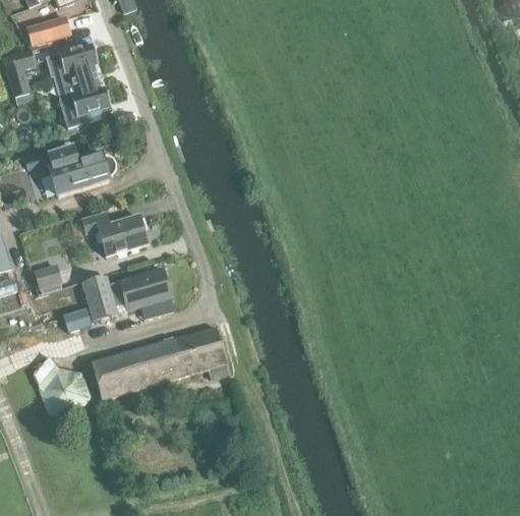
[(136,5),(134,0),(117,0),(121,11),(136,5)]
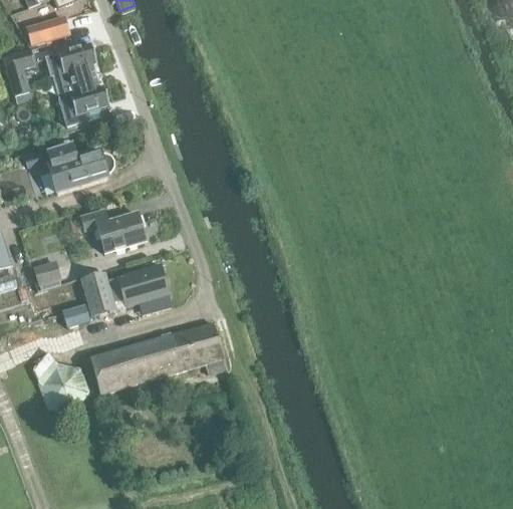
[(63,15),(25,26),(30,44),(68,33),(63,15)]
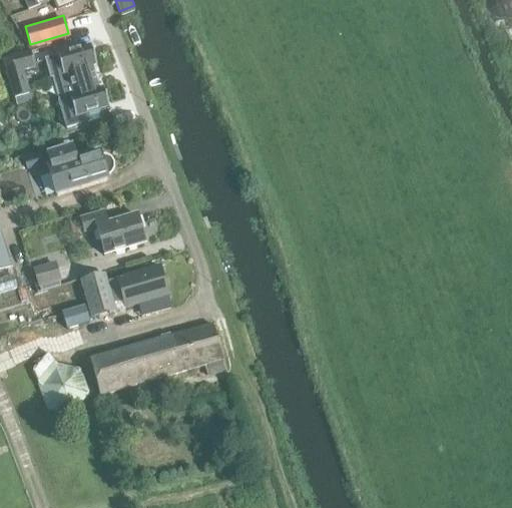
[(90,42),(53,53),(59,73),(66,71),(73,93),(58,98),(66,125),(102,114),(100,106),(108,104),(102,85),(98,86),(91,63),(95,62),(90,42)]
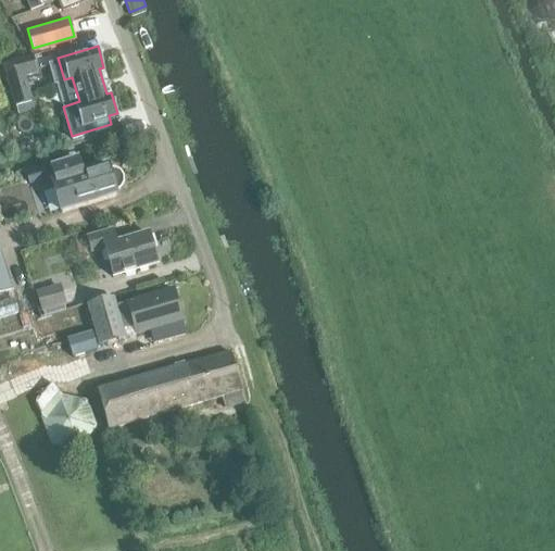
[(33,52),(3,61),(13,95),(15,102),(32,98),(25,73),(37,69),(33,52)]
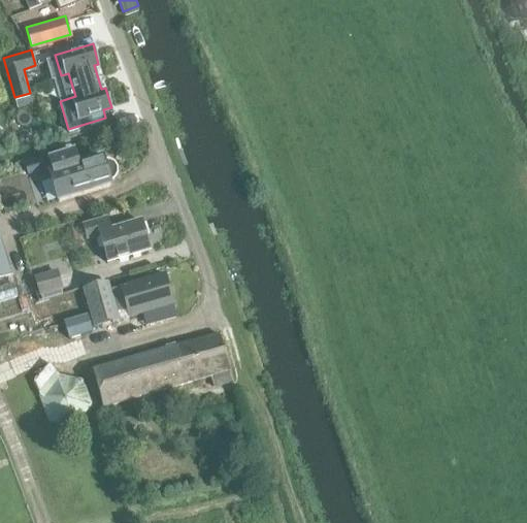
[(47,169),(56,198),(77,192),(110,182),(108,177),(113,175),(116,170),(116,165),(112,161),(108,158),(103,159),(101,155),(77,162),(73,150),(47,158),(52,167),(47,169)]
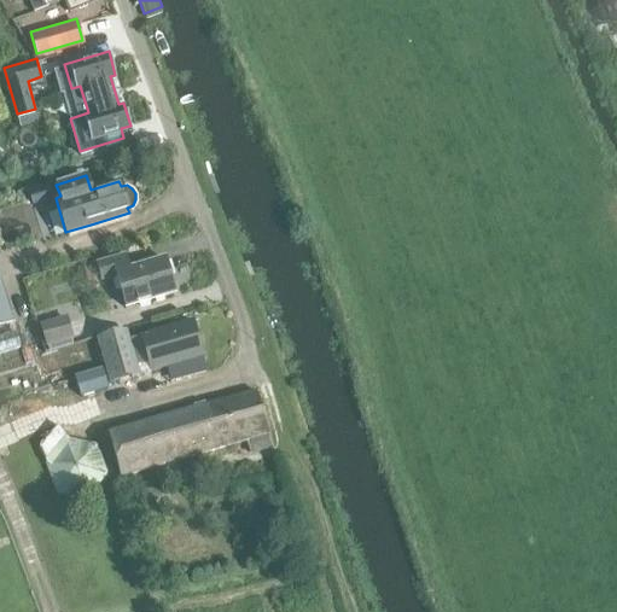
[(46,180),(27,185),(33,202),(51,196),(46,180)]
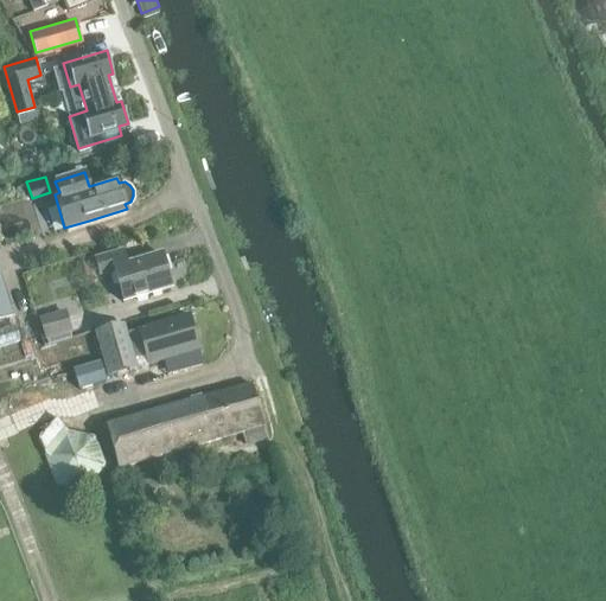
[(125,298),(172,283),(161,250),(127,261),(122,247),(95,254),(100,270),(115,267),(125,298)]
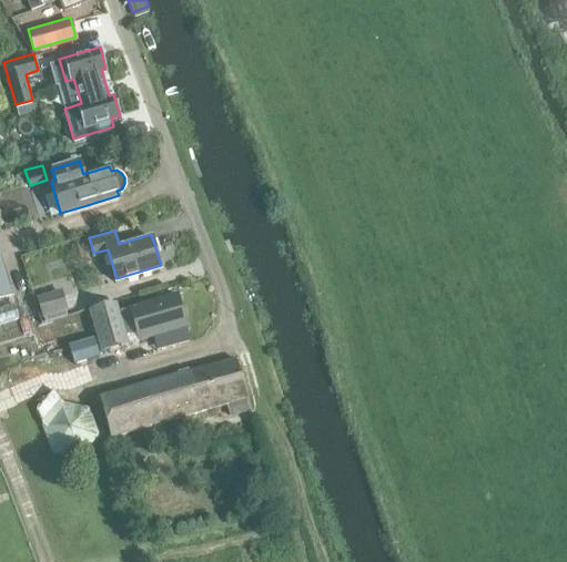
[(0,293),(9,289),(4,276),(0,277),(0,293)]
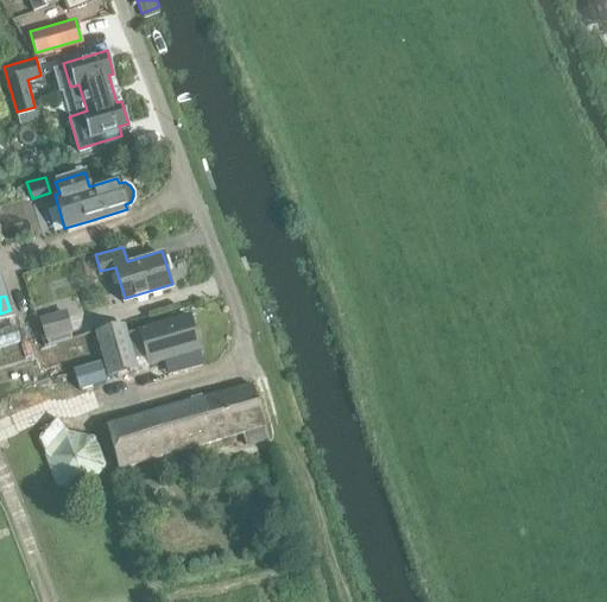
[(64,308),(37,316),(43,336),(70,328),(64,308)]
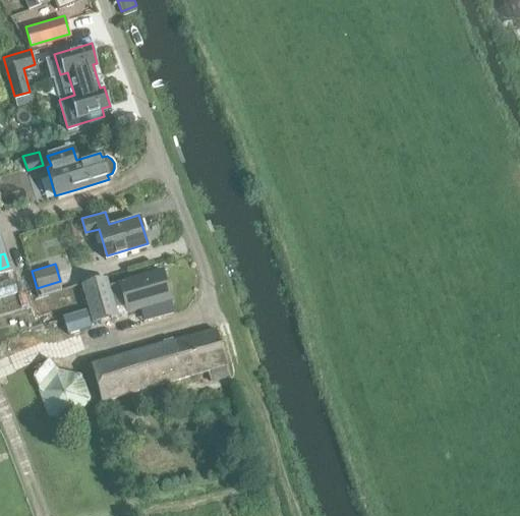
[(109,283),(117,311),(118,312),(128,309),(171,297),(163,267),(119,279),(109,283)]
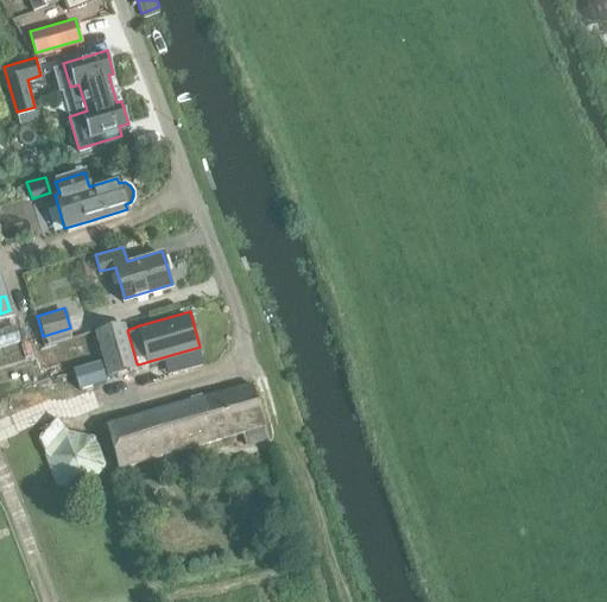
[(96,330),(108,372),(137,363),(127,330),(125,322),(96,330)]
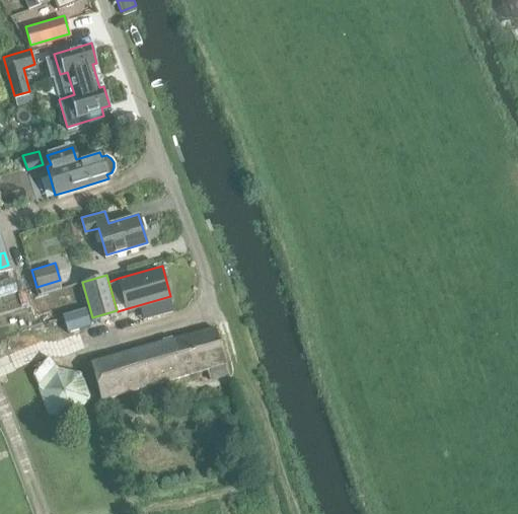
[(68,329),(90,323),(85,307),(64,313),(68,329)]
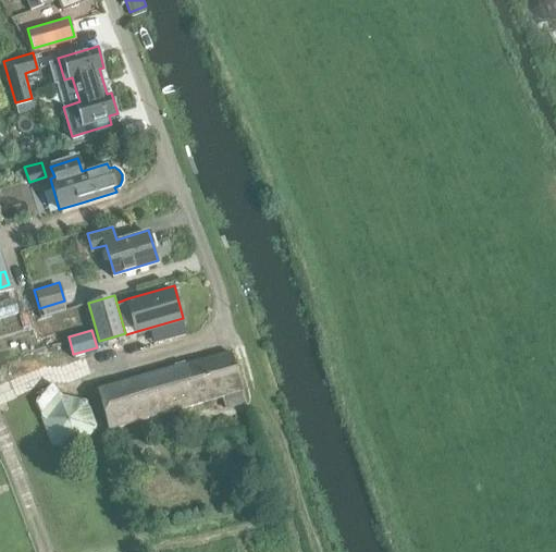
[(98,388),(109,427),(222,394),(225,404),(246,399),(231,348),(98,388)]
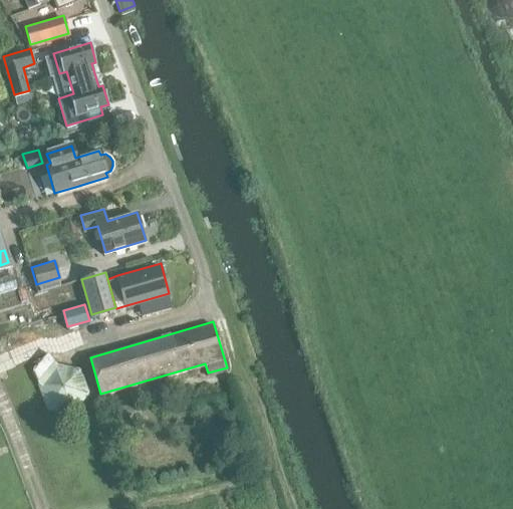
[(89,391),(80,365),(56,360),(47,349),(32,367),(38,377),(37,380),(47,405),(72,410),(89,391)]
